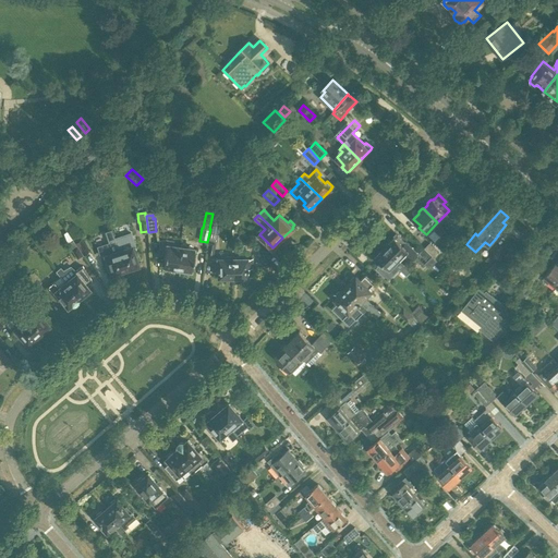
[(218,225),(219,217),(214,216),(213,223),(211,223),(210,237),(209,237),(207,253),(214,254),(216,243),(217,243),(219,226),(218,225)]
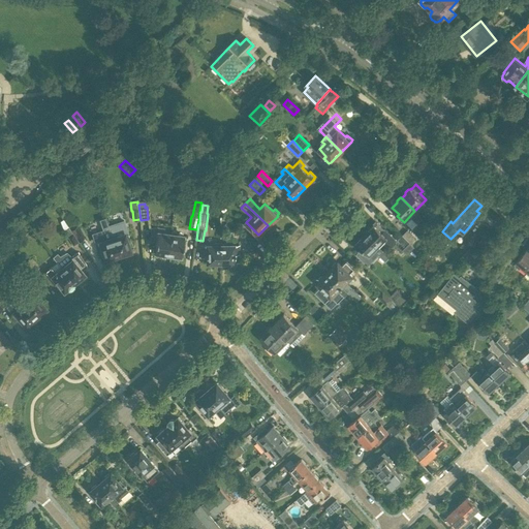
[(118,255),(109,225),(105,217),(99,219),(103,229),(92,234),(95,244),(97,243),(99,250),(99,251),(102,260),(104,259),(106,258),(109,259),(112,258),(113,257),(118,255)]
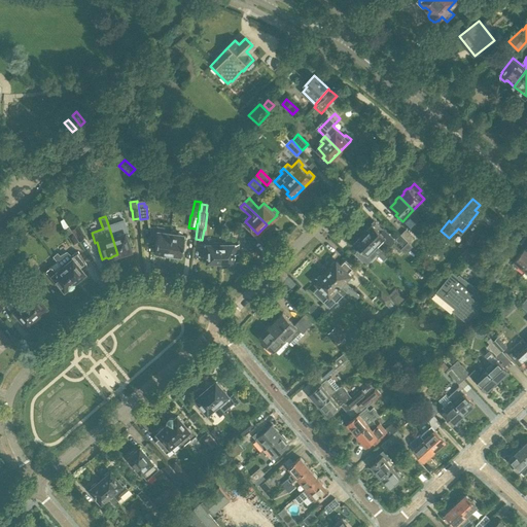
[(126,234),(121,220),(114,222),(108,224),(117,254),(124,252),(126,253),(129,252),(130,250),(131,250),(128,241),(131,240),(128,233),(126,234)]
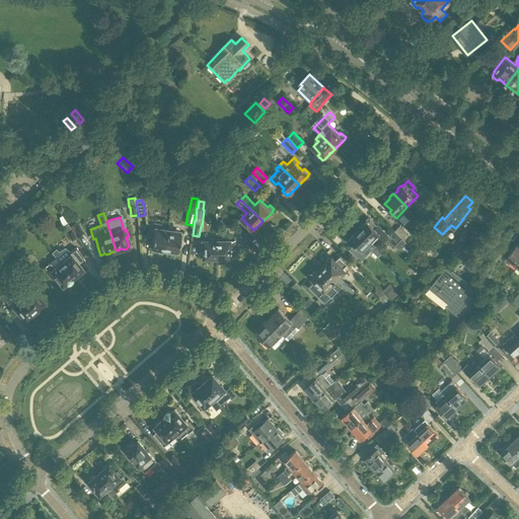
[(229,223),(222,217),(217,221),(224,228),(229,223)]
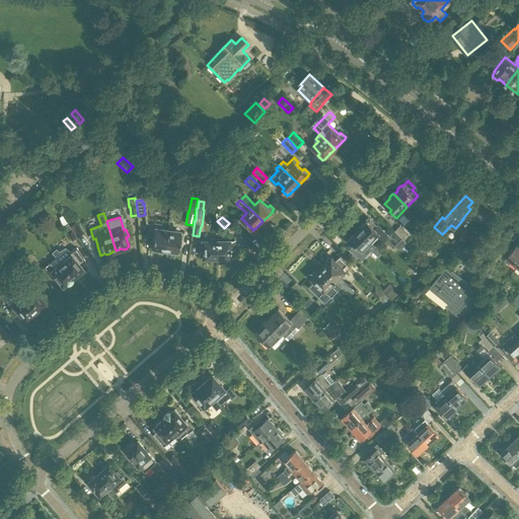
[(372,243),(375,246),(381,240),(382,241),(385,241),(388,238),(388,235),(382,229),(381,230),(377,226),(375,228),(372,225),(374,223),(370,219),(368,221),(367,221),(364,224),(362,224),(359,227),(359,229),(372,243)]
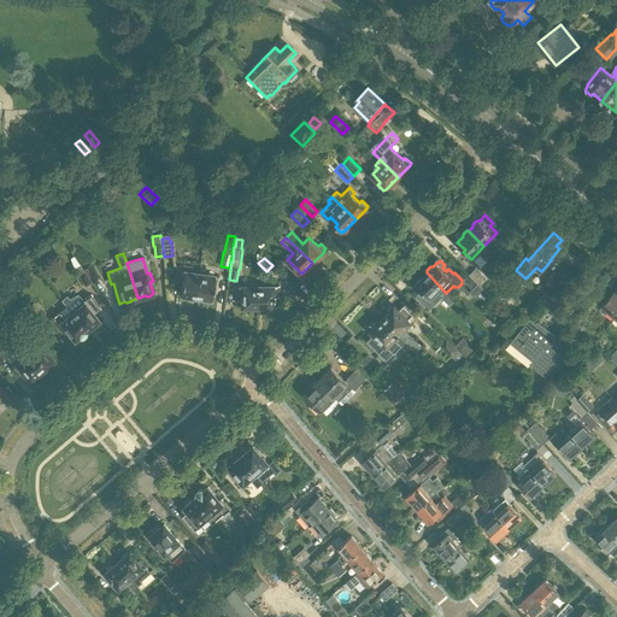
[(92,266),(89,263),(83,268),(92,281),(99,277),(94,271),(99,268),(97,264),(92,266)]
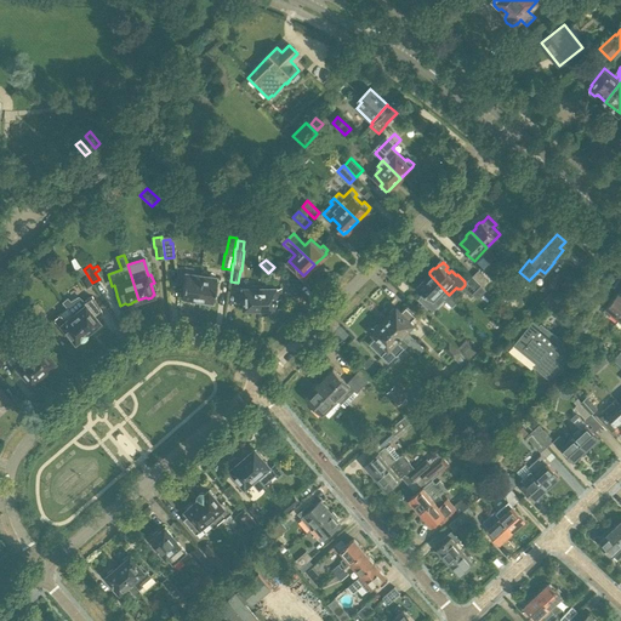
[(85,273),(81,267),(75,271),(79,277),(86,289),(92,284),(85,273)]
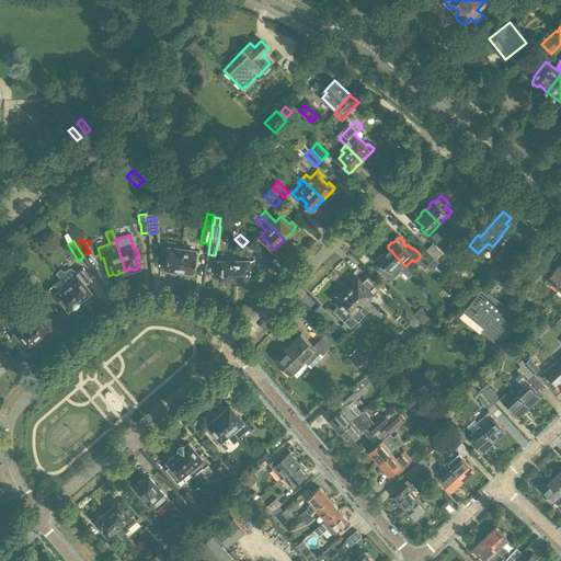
[(179,270),(182,248),(174,247),(174,243),(169,242),(169,241),(168,241),(160,242),(161,251),(163,251),(163,253),(167,253),(164,267),(171,267),(172,270),(176,271),(178,268),(179,270)]
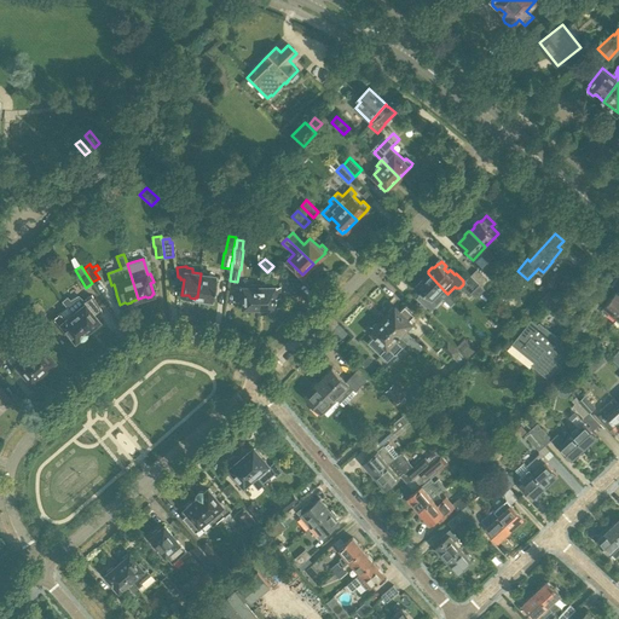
[(201,273),(197,298),(213,299),(213,298),(215,296),(215,291),(214,289),(215,276),(207,275),(207,271),(201,270),(201,273)]
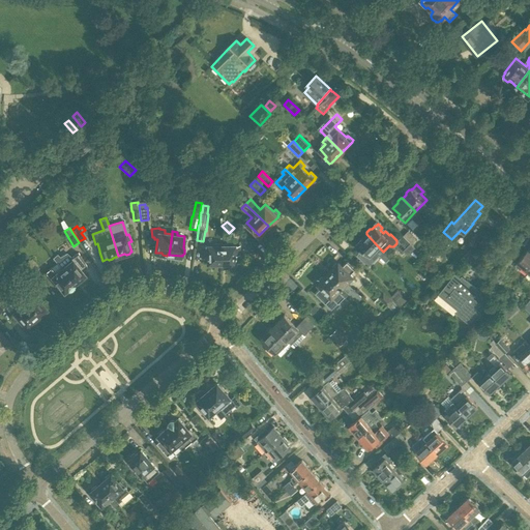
[(410,243),(415,238),(408,231),(403,236),(410,243)]
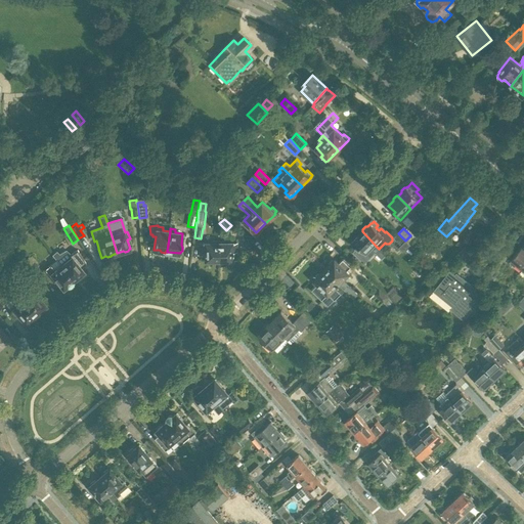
[(386,255),(379,249),(376,246),(362,231),(353,241),(354,241),(352,243),(358,249),(354,254),(363,263),(375,252),(382,259),(386,255)]
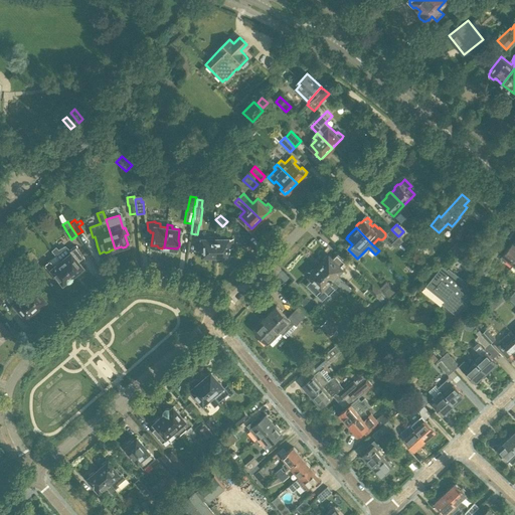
[(463,227),(457,232),(462,237),(467,231),(463,227)]
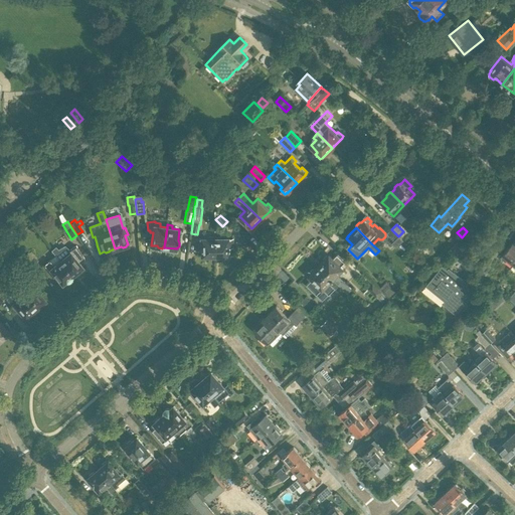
[(394,240),(398,236),(391,229),(387,233),(394,240)]
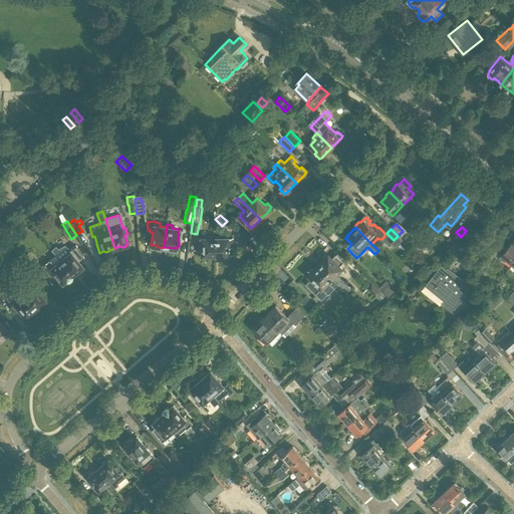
[(471,242),(476,235),(470,230),(464,237),(471,242)]
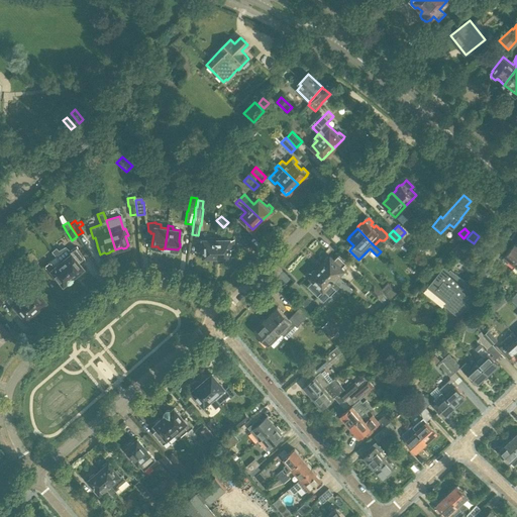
[(454,244),(460,238),(455,234),(449,240),(454,244)]
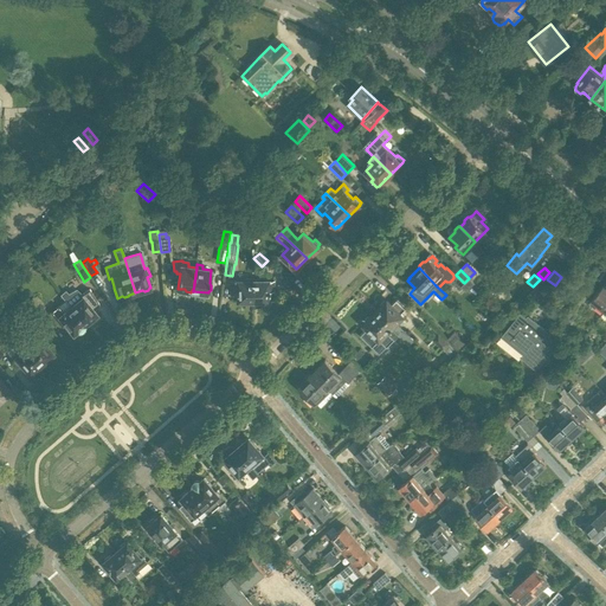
[(252,301),(252,281),(231,281),(231,291),(236,291),(236,292),(237,292),(237,301),(239,301),(239,303),(245,303),(246,301),(252,301)]
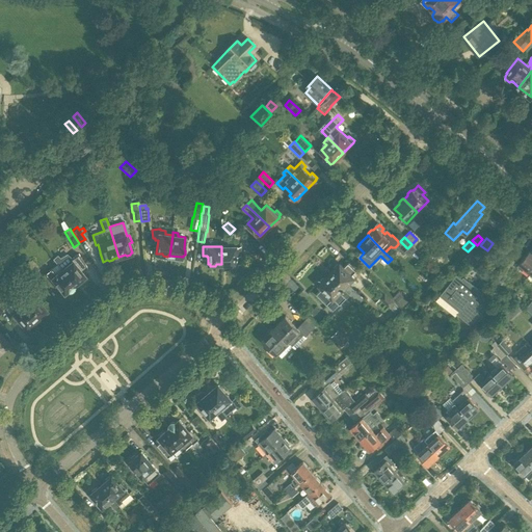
[(234,266),(234,264),(235,264),(235,257),(236,257),(236,255),(240,255),(240,246),(221,246),(221,264),(228,264),(228,266),(234,266)]
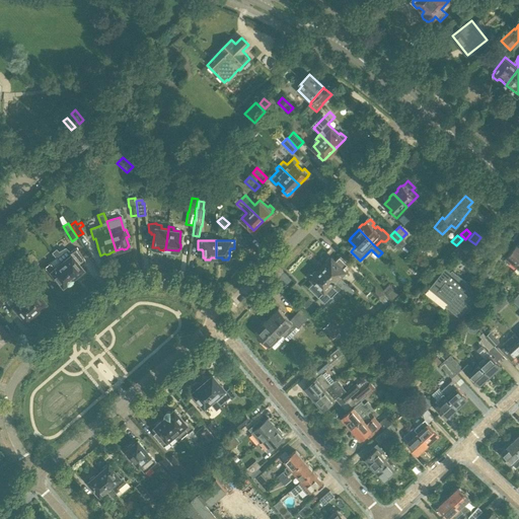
[(461,258),(471,246),(464,240),(452,251),(461,258)]
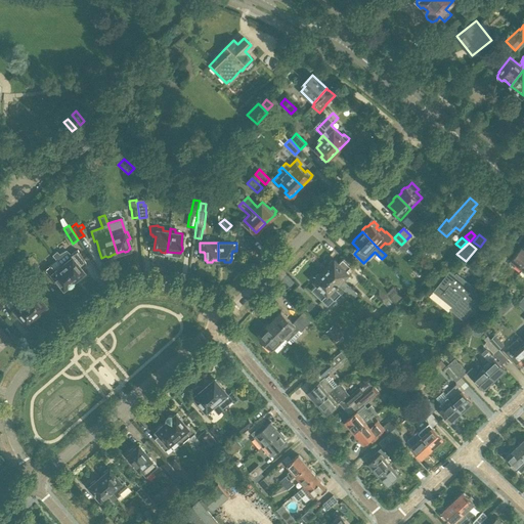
[(523,268),(523,266),(523,248),(522,247),(512,260),(523,268)]
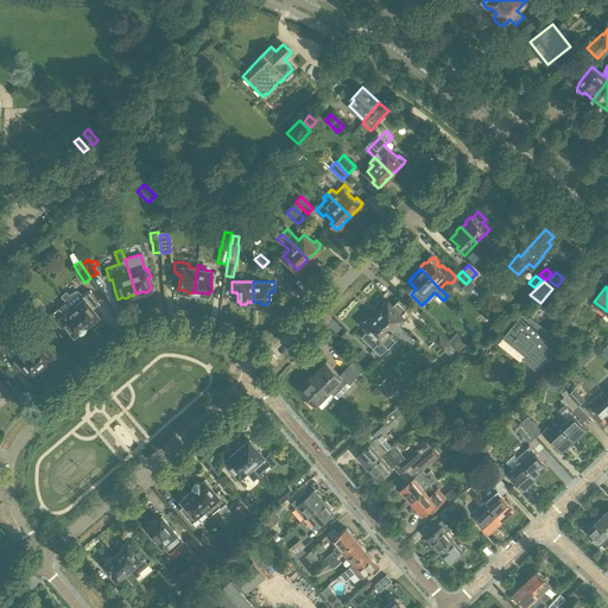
[(100,305),(90,290),(81,296),(76,291),(69,295),(65,291),(61,295),(65,302),(67,301),(86,325),(97,315),(94,311),(100,305)]
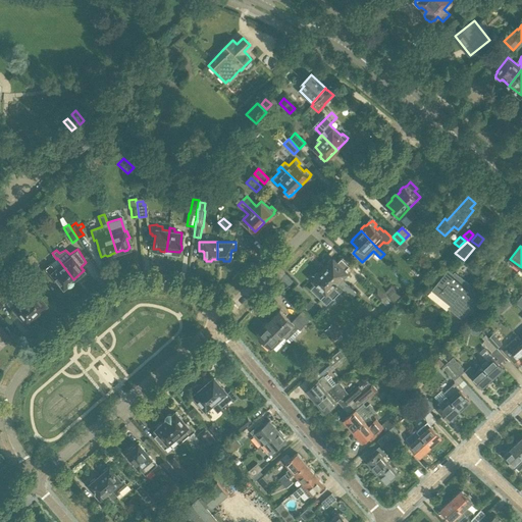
[(37,275),(42,271),(29,255),(23,259),(37,275)]
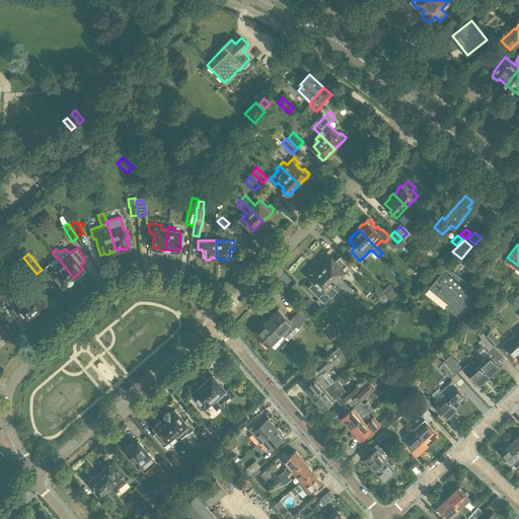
[(57,256),(56,257),(45,267),(53,277),(54,275),(63,286),(67,283),(68,283),(69,284),(70,283),(71,283),(72,282),(73,281),(73,280),(73,279),(72,278),(73,278),(57,256)]
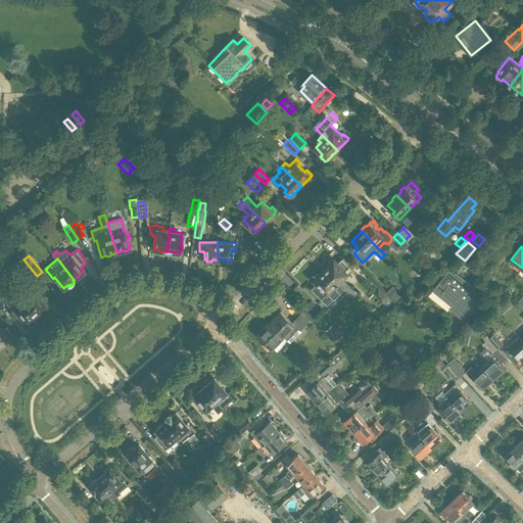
[(357,294),(348,286),(343,281),(349,275),(346,271),(350,267),(342,258),(338,263),(334,259),(333,260),(332,259),(329,263),(329,265),(325,270),(343,288),(353,298),(353,297),(357,294)]
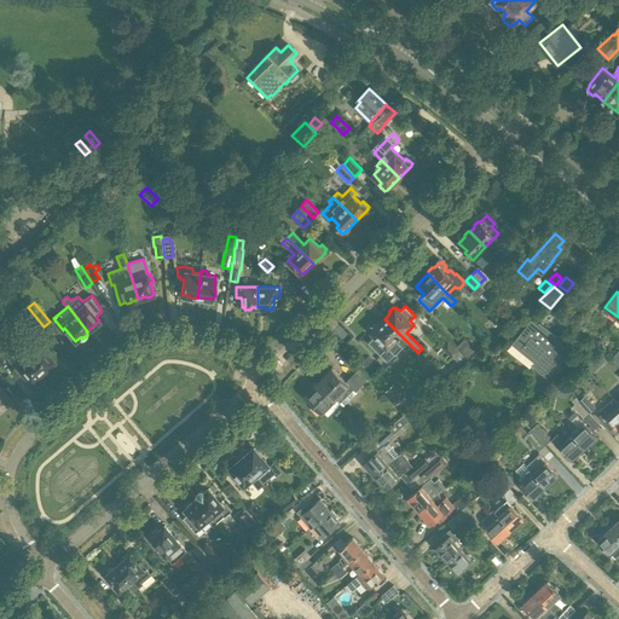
[(580,333),(590,320),(583,316),(573,328),(580,333)]
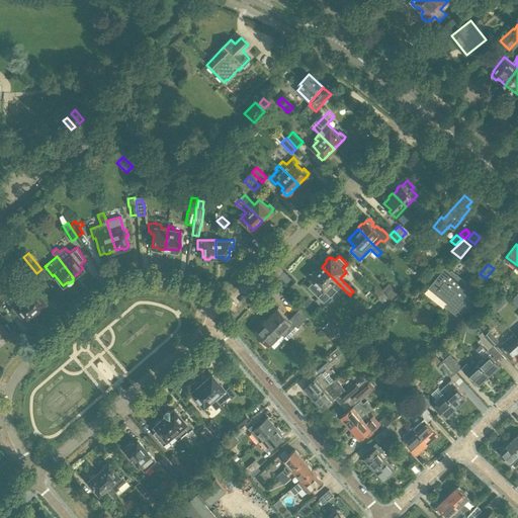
[(29,266),(25,270),(31,277),(36,273),(29,266)]
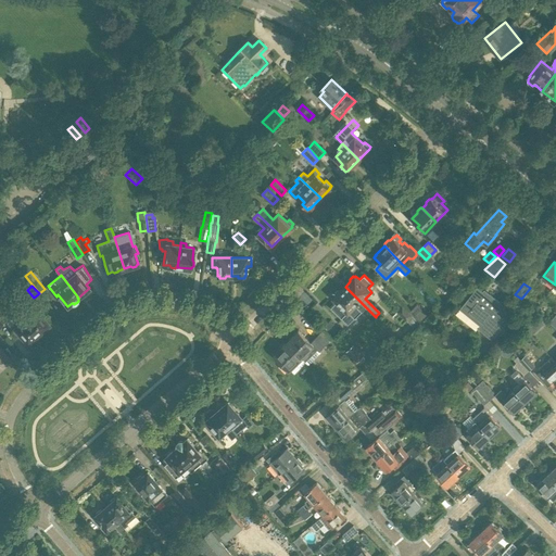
[(365,306),(345,287),(340,292),(338,291),(335,294),(336,297),(335,298),(338,301),(331,307),(342,318),(342,317),(349,324),(354,317),(355,318),(362,312),(362,311),(365,306)]
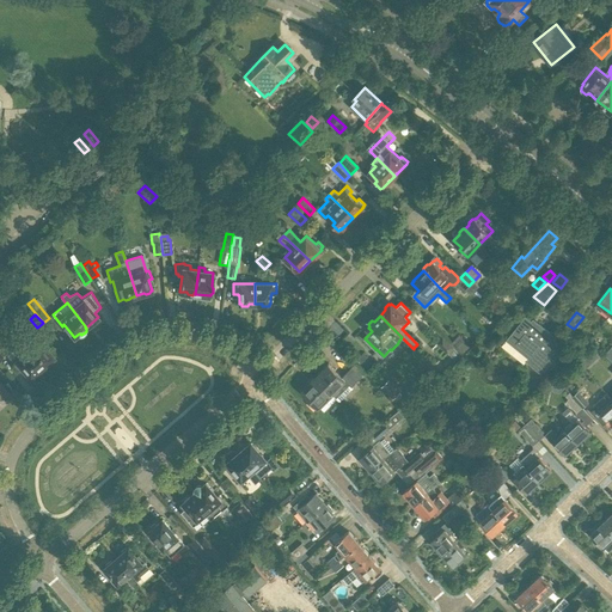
[(567,349),(549,335),(551,334),(539,324),(538,326),(526,317),(507,340),(530,359),(527,361),(545,375),(567,349)]
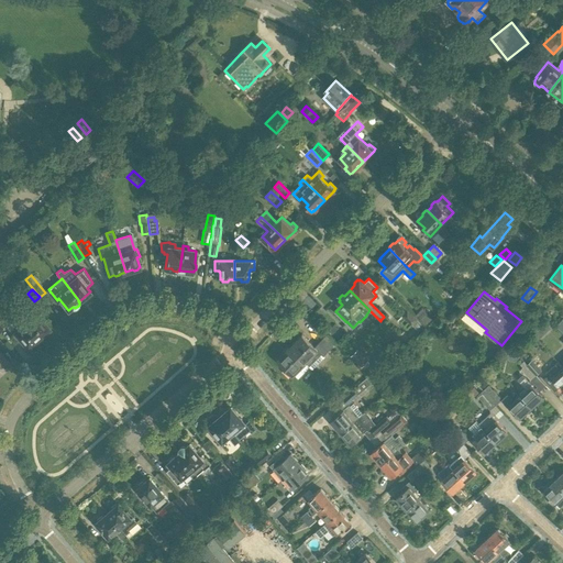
[(411,326),(418,319),(408,309),(401,315),(411,326)]
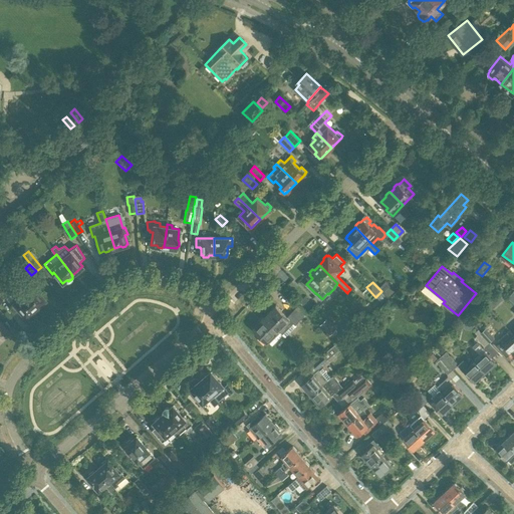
[(387,283),(380,289),(389,297),(395,291),(387,283)]
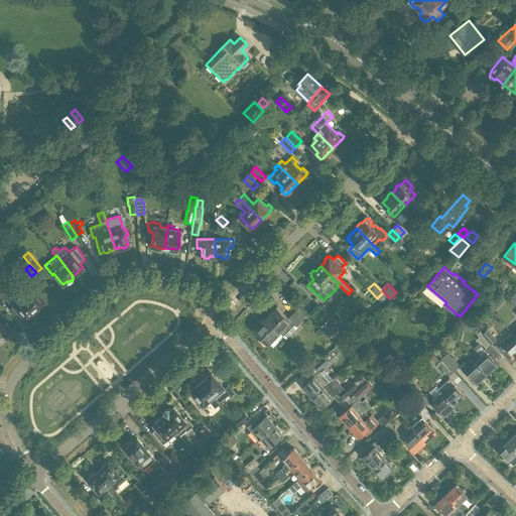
[(41,291),(36,286),(34,287),(33,287),(28,291),(26,290),(22,294),(35,309),(39,305),(41,305),(44,303),(44,301),(45,300),(39,293),(41,291)]
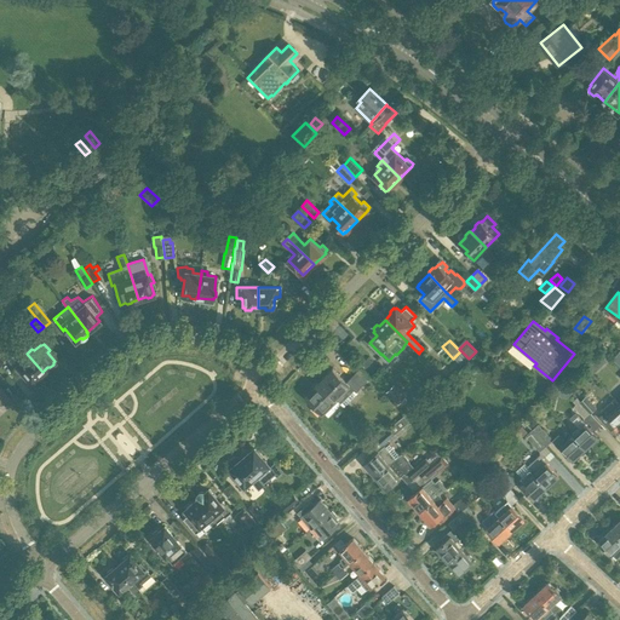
[(27,354),(23,349),(18,352),(17,351),(10,359),(17,366),(15,368),(21,375),(23,373),(30,382),(32,382),(34,382),(38,378),(38,377),(42,372),(27,354)]
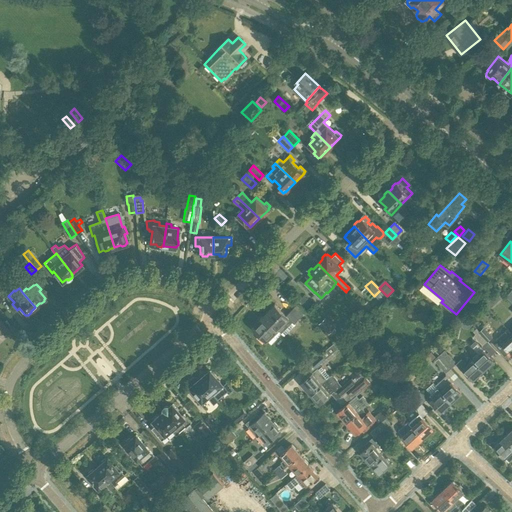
[(496,292),(491,297),(495,302),(500,297),(496,292)]
